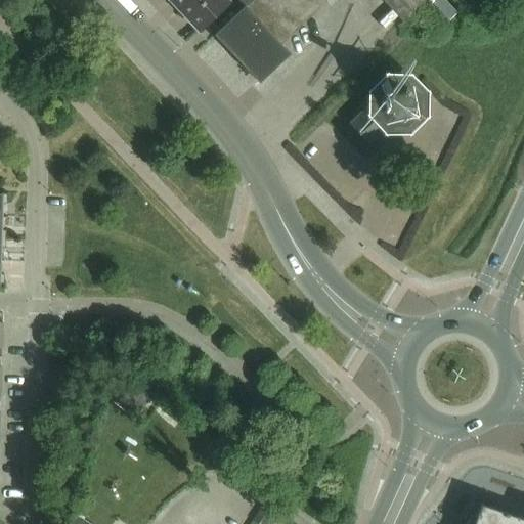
[(170,0),(200,31),(228,4),(233,9),(243,0),(170,0)]
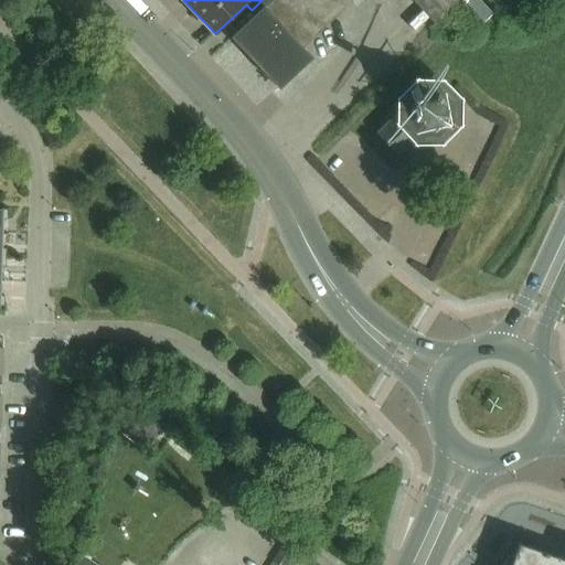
[(304,49),(353,1),(351,0),(274,0),(232,39),(279,89),(312,59),(304,49)]
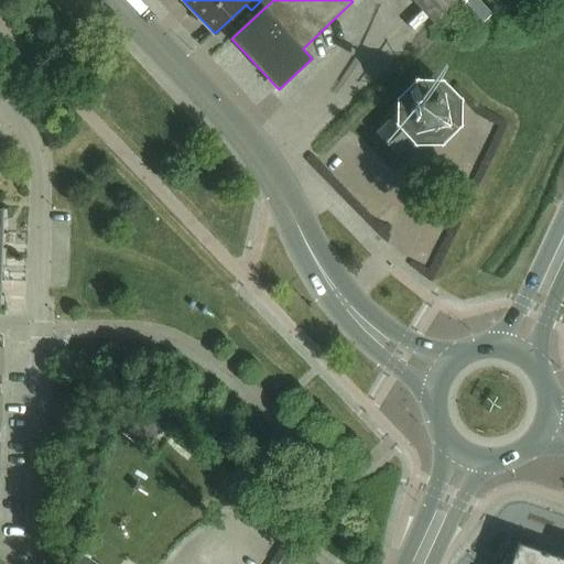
[(484,24),(485,23),(492,15),(478,0),(469,0),(465,4),(484,24)]
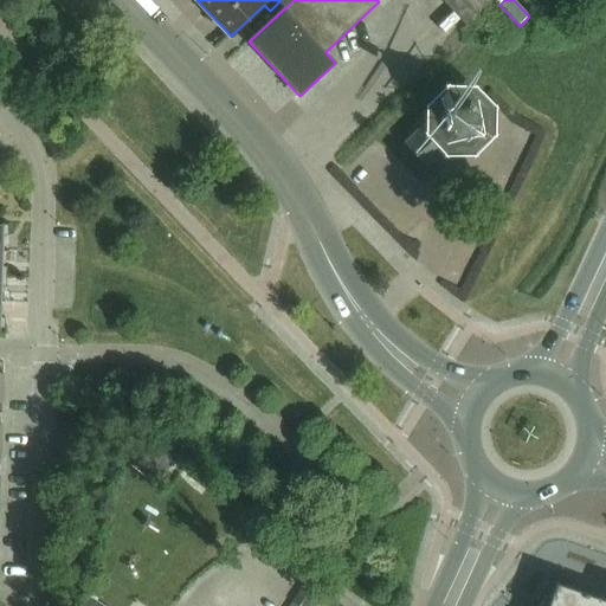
[(484,133),(484,113),(472,100),(474,77),(443,76),(423,96),(438,115),(438,127),(425,114),(406,133),(411,139),(405,144),(427,168),(451,144),(471,144),(484,133)]
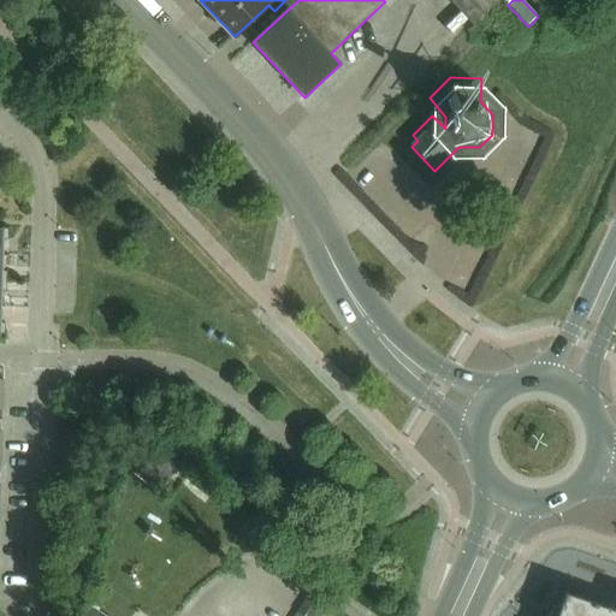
[(615,615),(615,611),(567,594),(557,615),(615,615)]
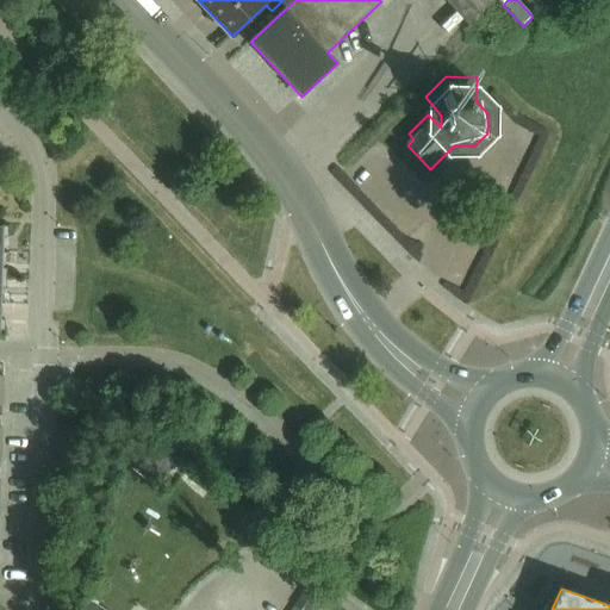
[(296,609),(309,609),(316,599),(304,591),(293,608),(296,609)]
